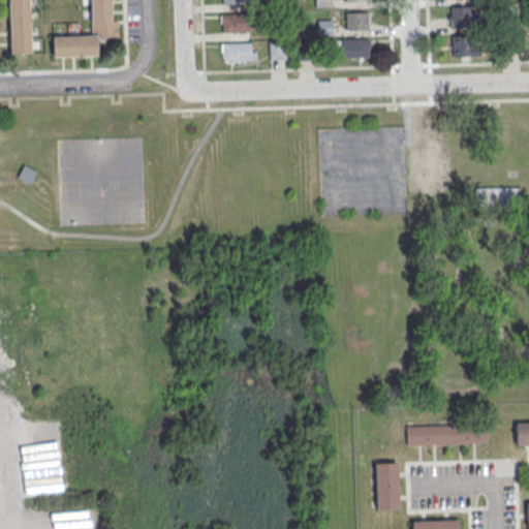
[(5,0),(26,0),(29,53),(8,54),(5,0)]
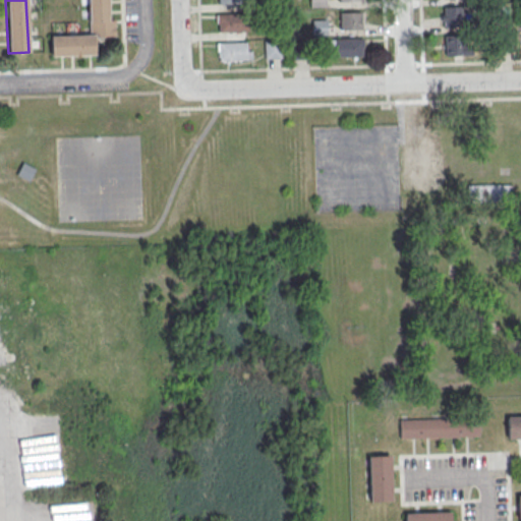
[(108,19),(107,0),(88,0),(89,34),(50,35),(50,56),(96,55),(95,36),(115,35),(114,19),(108,19)]
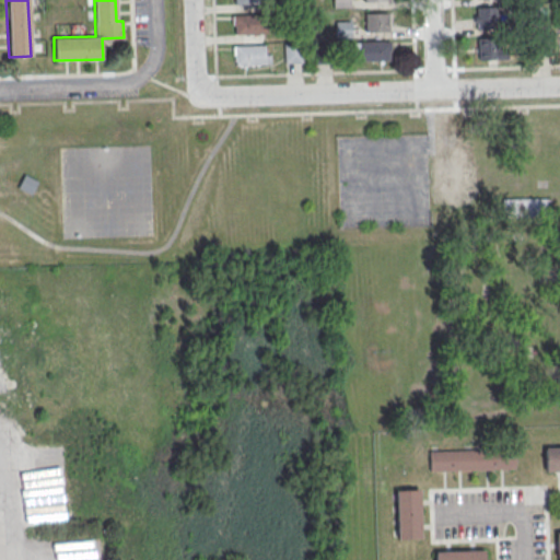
[(477,8),(496,7),(497,27),(478,28),(477,8)]
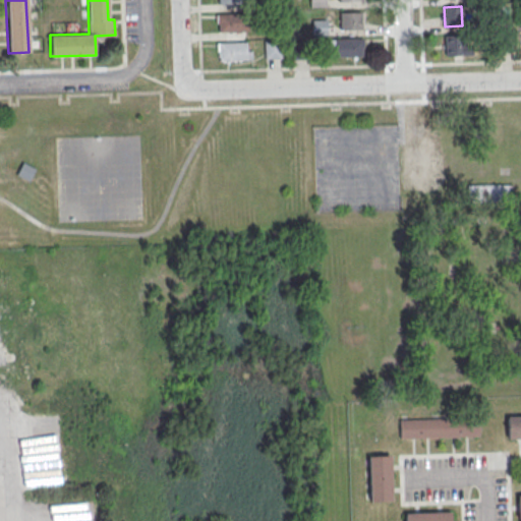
[(340,12),(361,12),(362,30),(340,30),(340,12)]
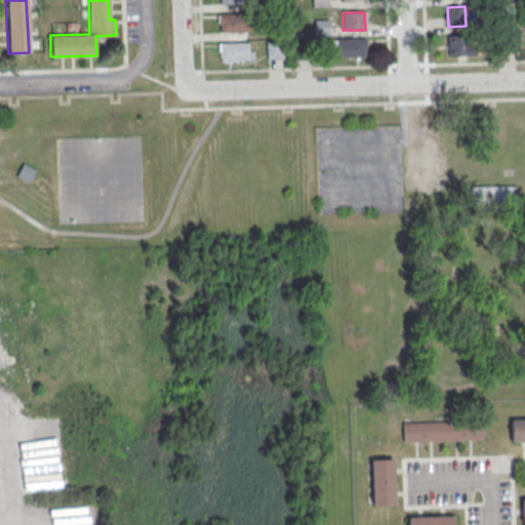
[(220,14),(248,13),(248,32),(221,33),(220,14)]
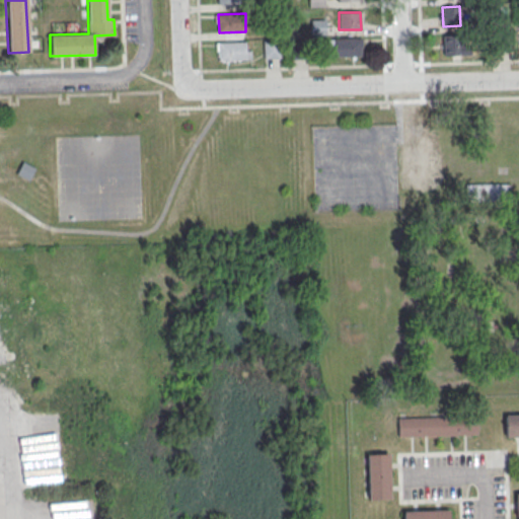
[(309,20),(325,20),(326,34),(310,35),(309,20)]
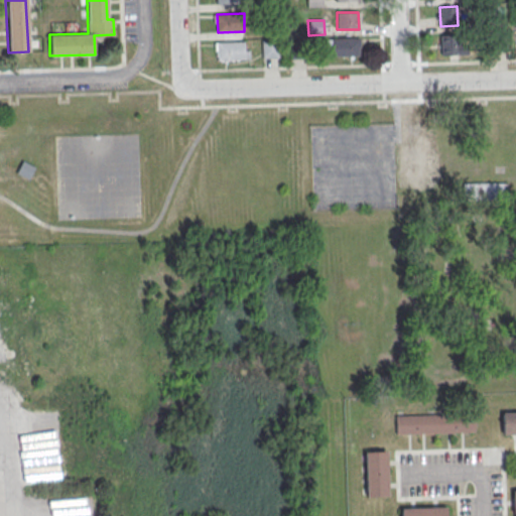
[(440,35),(458,35),(459,44),(467,44),(468,54),(441,55),(440,35)]
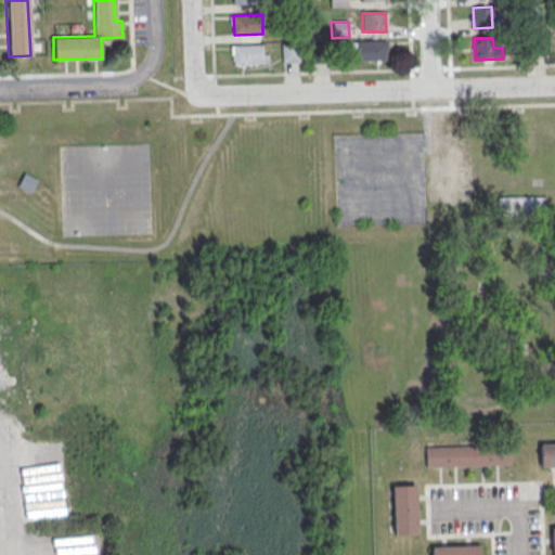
[(357,42),(387,41),(388,60),(357,61),(357,42)]
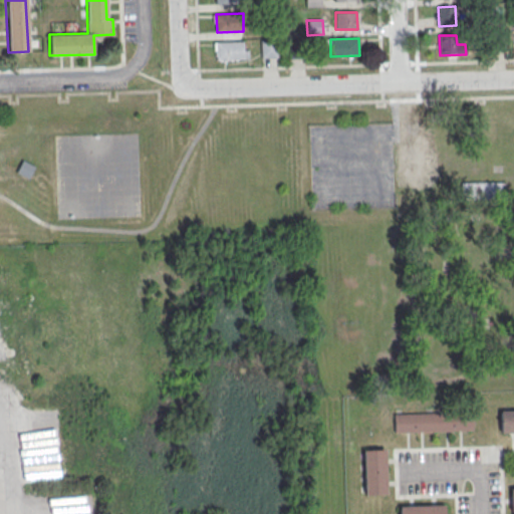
[(261,40),(277,40),(277,57),(261,58),(261,40)]
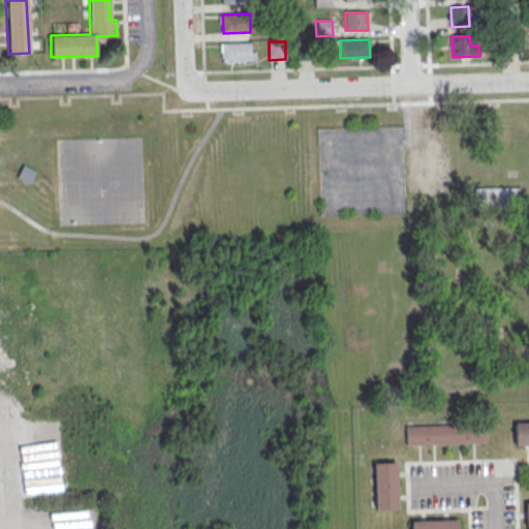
[(222,43),(250,42),(250,61),(223,62),(222,43)]
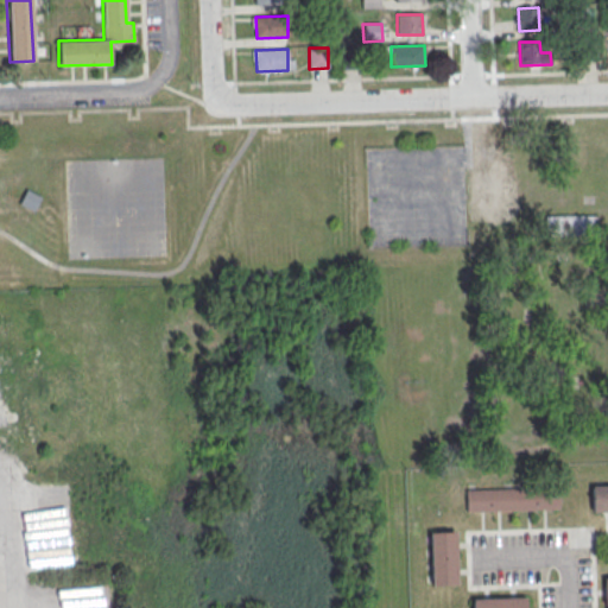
[(342,51),(360,50),(361,68),(343,69),(342,51)]
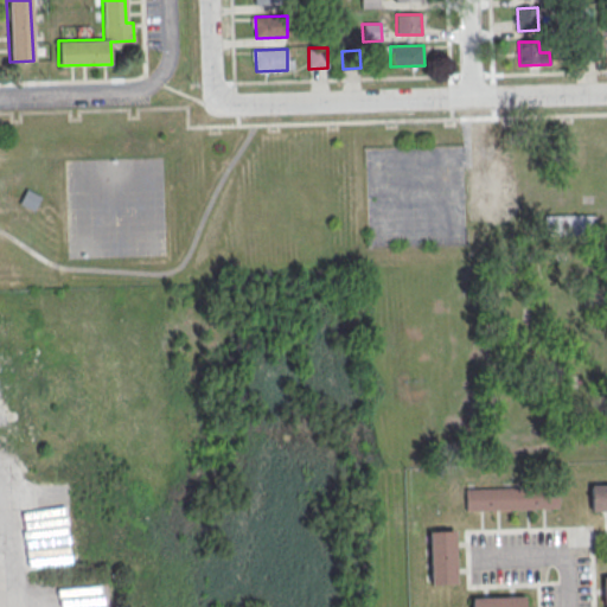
[(19,203),(27,190),(40,197),(33,210),(19,203)]
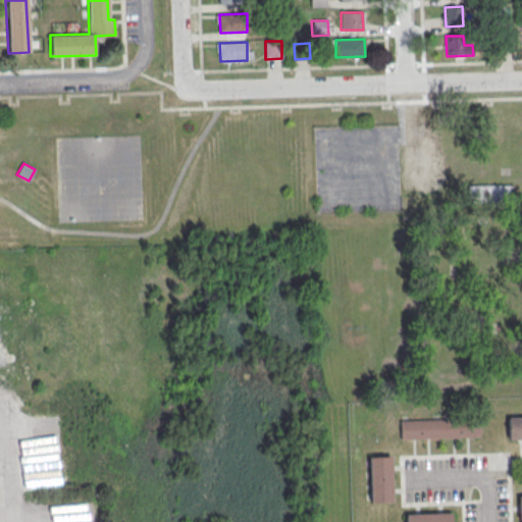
[(465,187),(512,185),(513,200),(465,202),(465,187)]
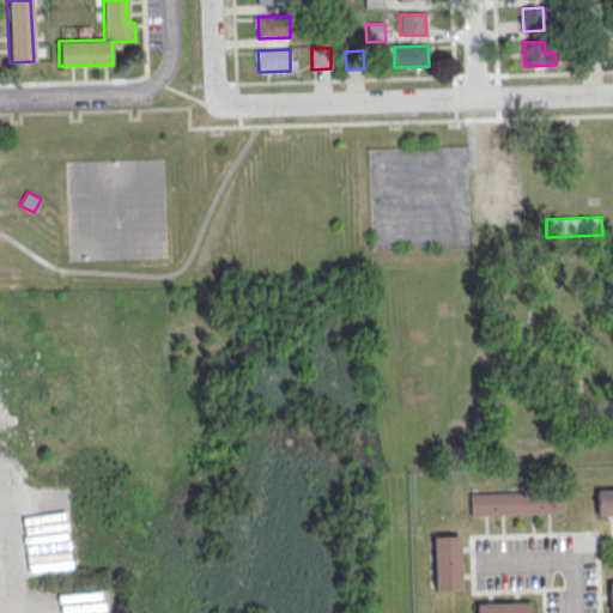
[(596,491),(612,490),(612,515),(598,516),(596,491)]
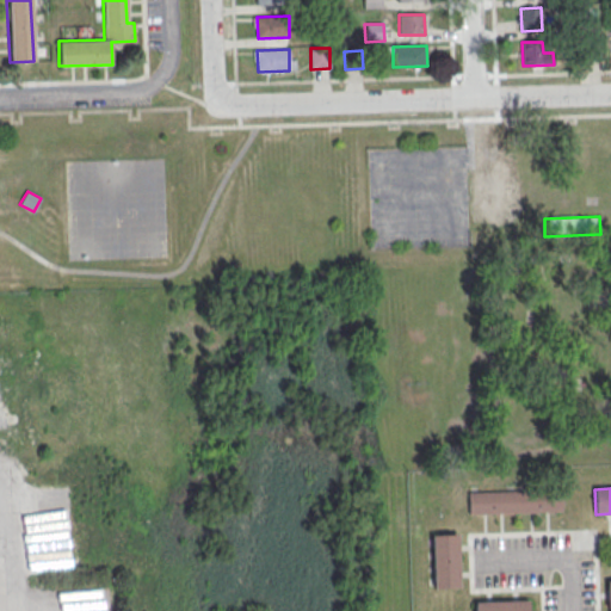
[(468,493),(561,489),(561,512),(469,514),(468,493)]
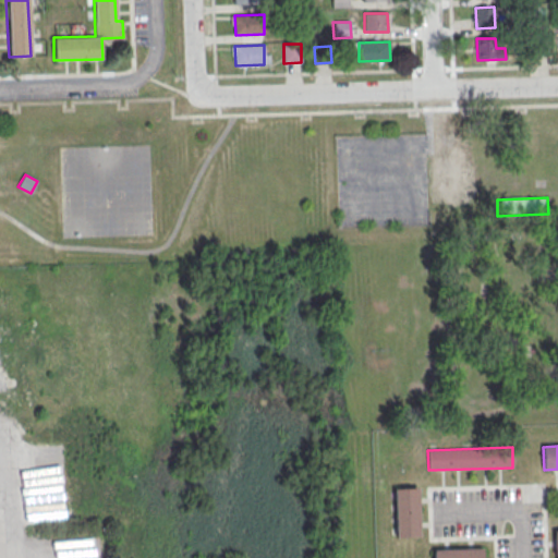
[(395,489),(419,488),(420,537),(396,538),(395,489)]
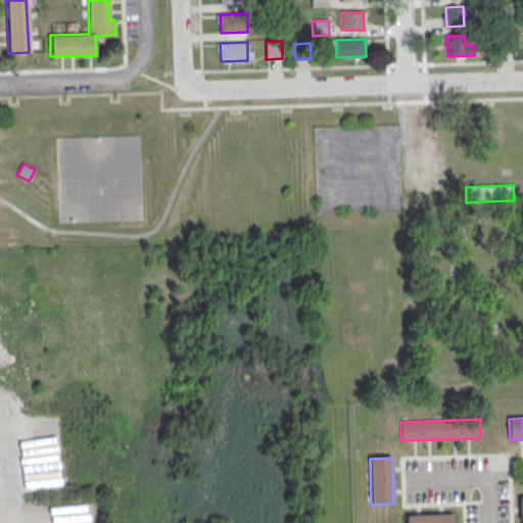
[(407,522),(407,516),(452,514),(452,522),(407,522)]
